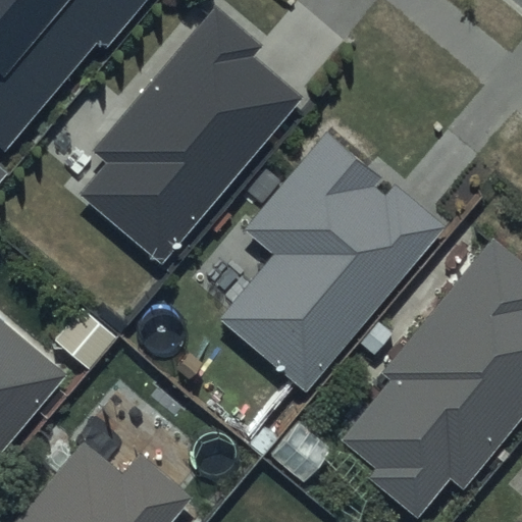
[(0,0),(0,137),(89,29),(99,37),(128,0),(0,0)]
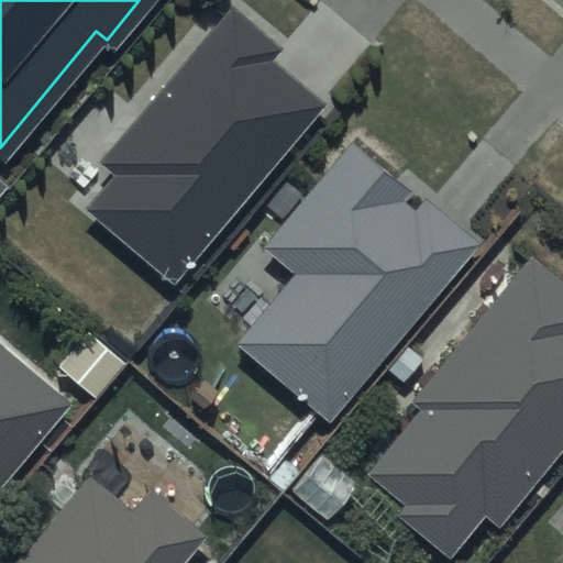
[(283,50),(232,7),(102,163),(117,175),(88,208),(175,280),(323,103),(273,62),(283,50)]
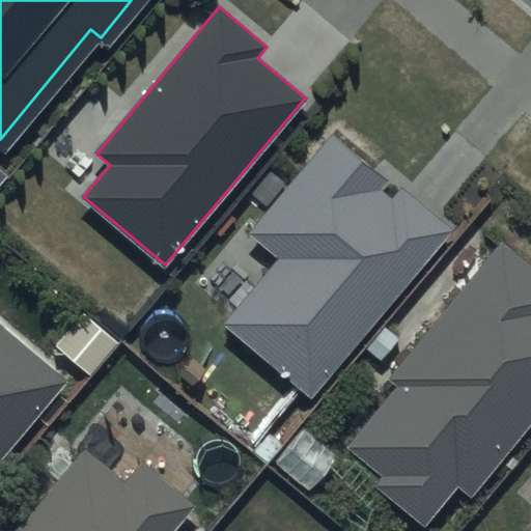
[(451,229),(333,132),(249,233),(278,257),(223,324),(312,397),(451,229)]
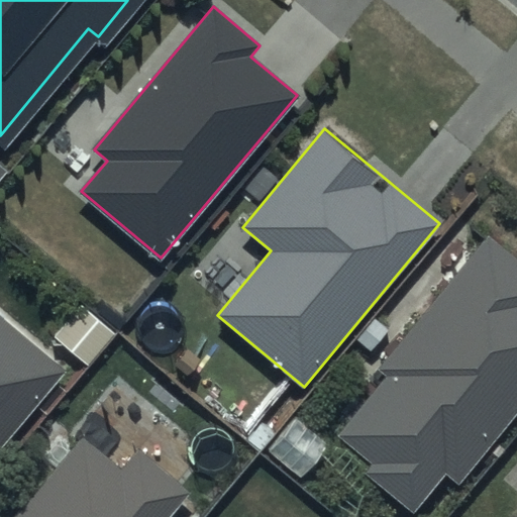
[(516,241),(484,216),(379,349),(385,353),(334,419),(367,444),(359,453),(410,493),(441,453),(457,466),(516,388),(516,241)]
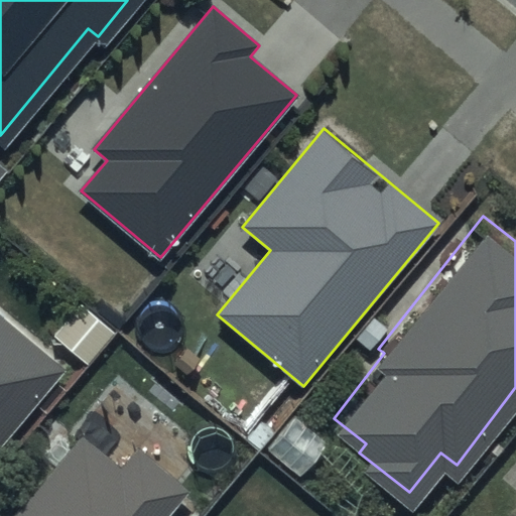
[(0,449),(69,368),(0,310),(0,449)]
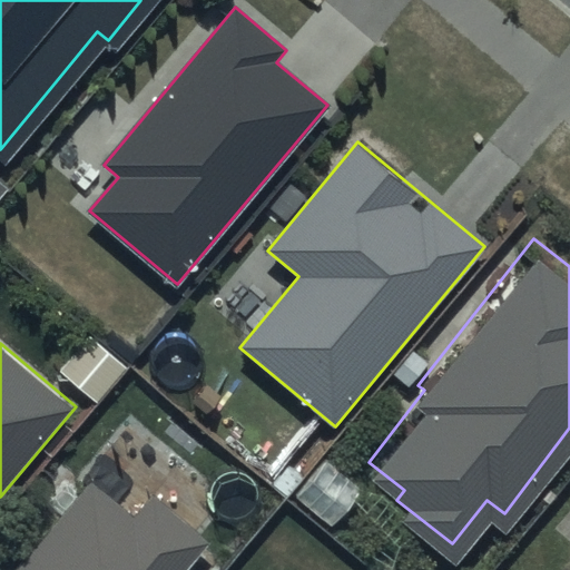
[(134,514),(92,481),(18,569),(189,569),(214,541),(153,491),(134,514)]
